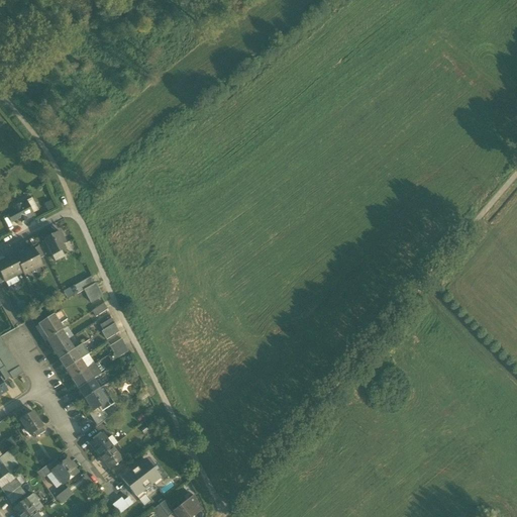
[(32,198),(25,202),(31,213),(37,209),(32,198)]
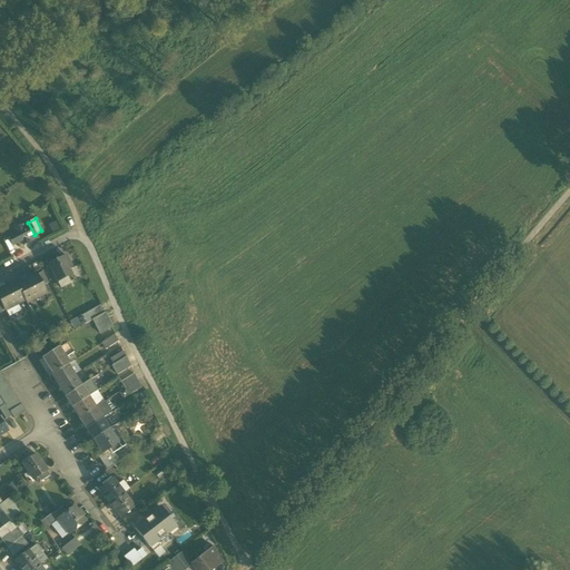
[(60,231),(56,222),(49,225),(52,234),(60,231)]
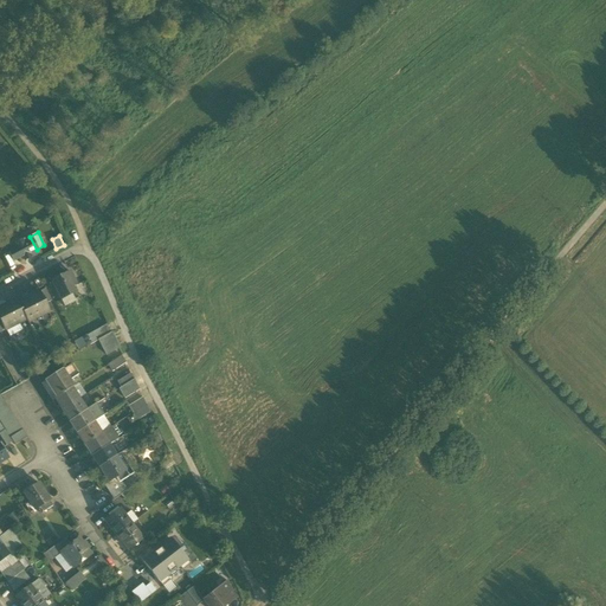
[(7,250),(14,260),(23,257),(25,260),(39,253),(37,250),(30,237),(15,244),(17,245),(7,250)]
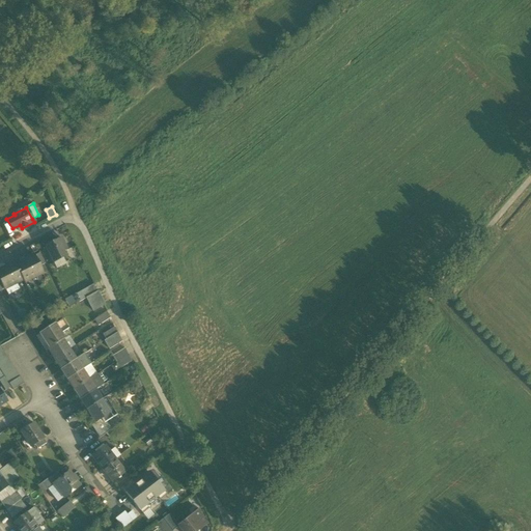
[(45,248),(52,263),(63,257),(65,256),(63,252),(65,251),(60,240),(45,248)]
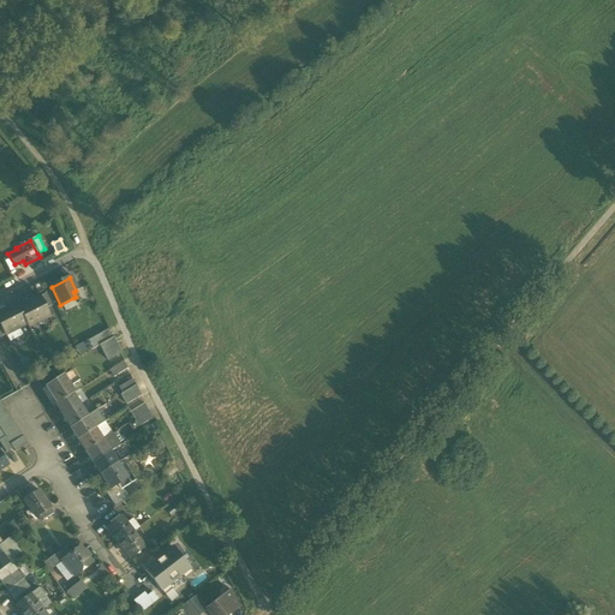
[(39,297),(45,309),(52,305),(45,293),(39,297)]
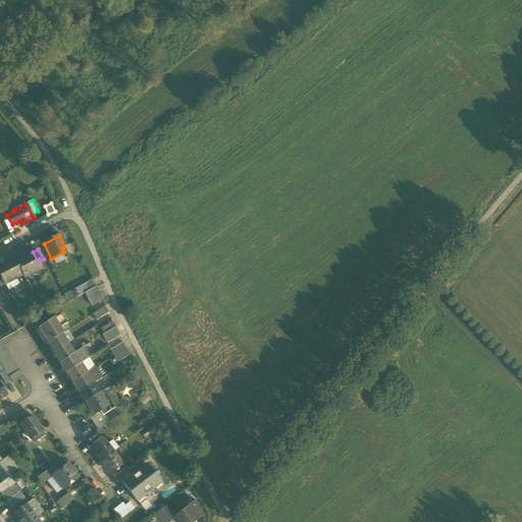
[(33,252),(15,260),(22,275),(23,277),(41,268),(38,262),(33,252)]
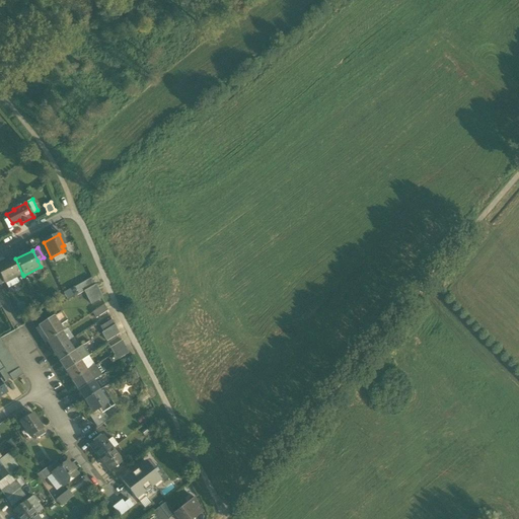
[(62,251),(51,257),(55,264),(65,258),(62,251)]
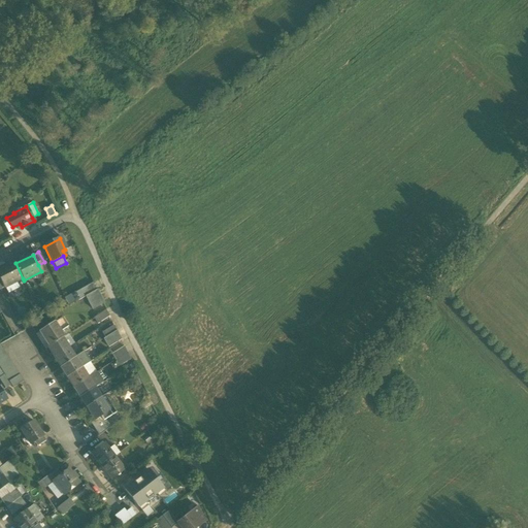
[(17,282),(23,278),(15,263),(14,261),(0,268),(0,279),(4,288),(17,282)]
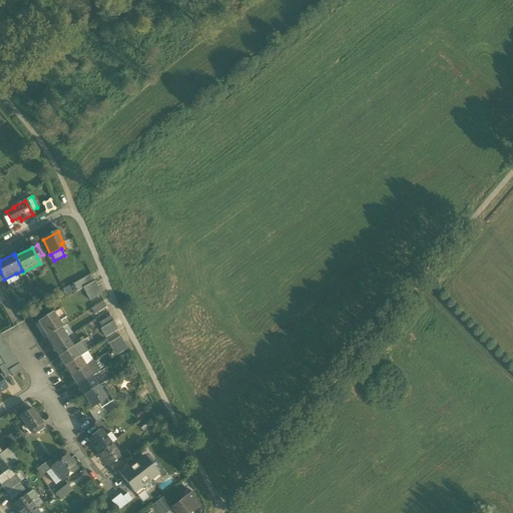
[(16,274),(4,280),(7,286),(19,280),(16,274)]
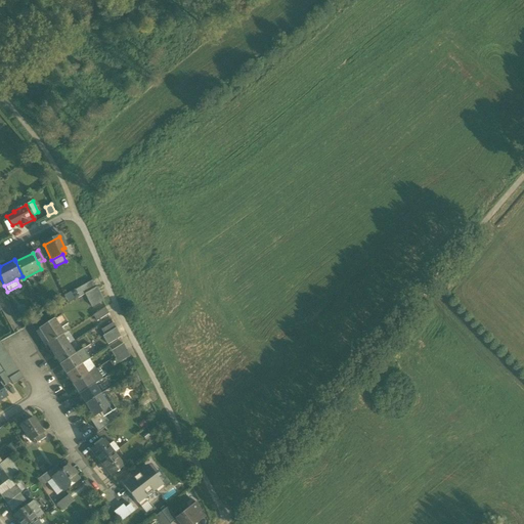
[(80,298),(85,295),(96,289),(96,288),(92,280),(75,290),(80,298)]
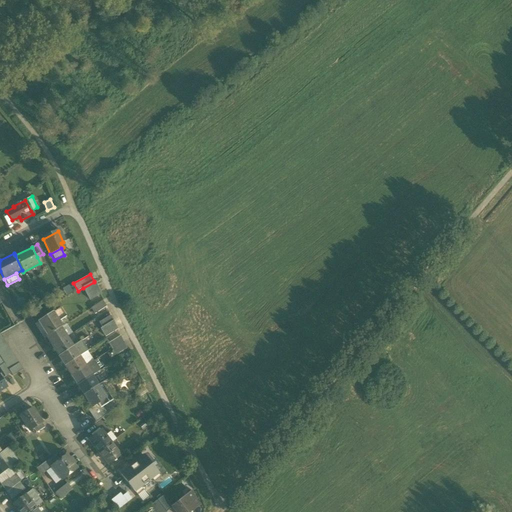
[(100,293),(94,282),(83,288),(89,299),(100,293)]
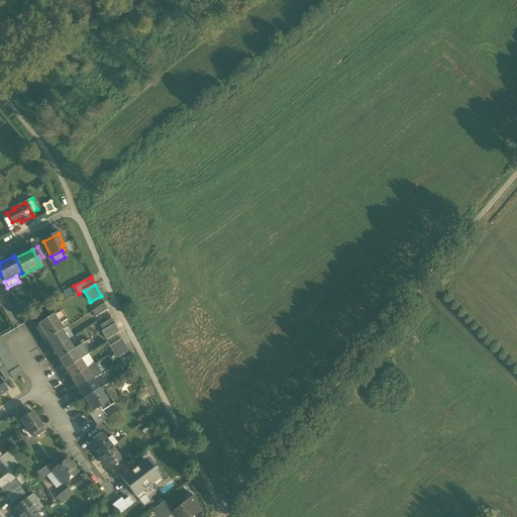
[(68,300),(79,294),(74,286),(64,292),(68,300)]
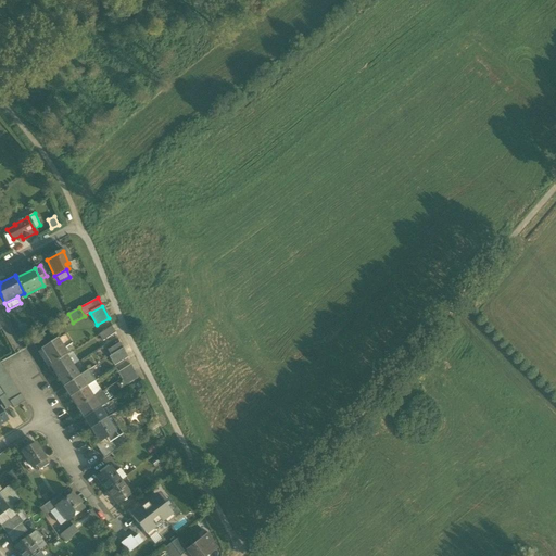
[(28,326),(19,328),(21,339),(30,338),(28,326)]
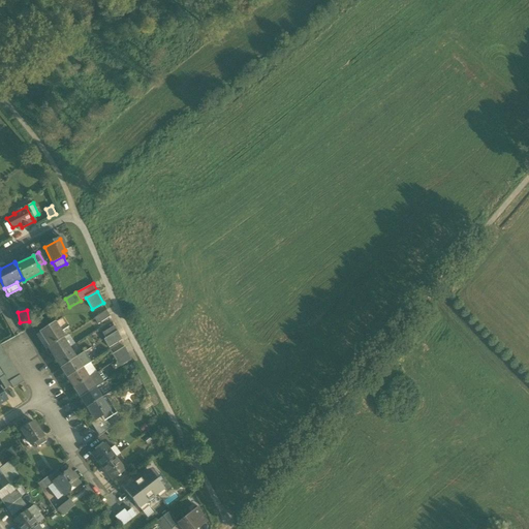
[(94,318),(98,324),(111,317),(106,311),(94,318)]
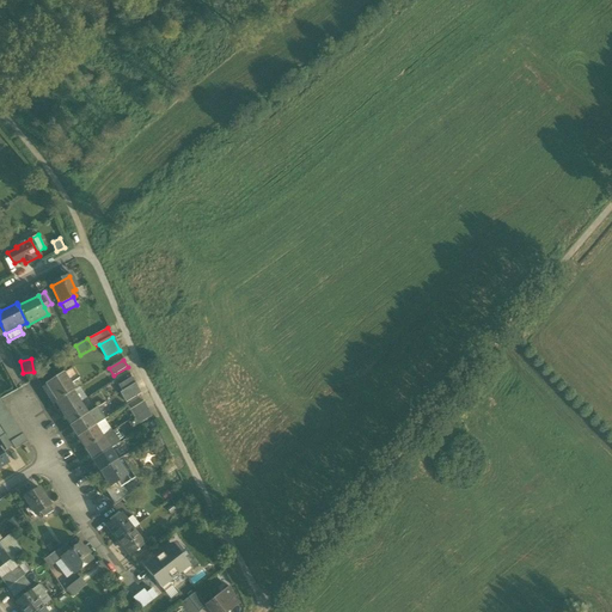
[(53,404),(55,403),(72,392),(74,391),(69,385),(79,379),(73,368),(42,389),(53,404)]
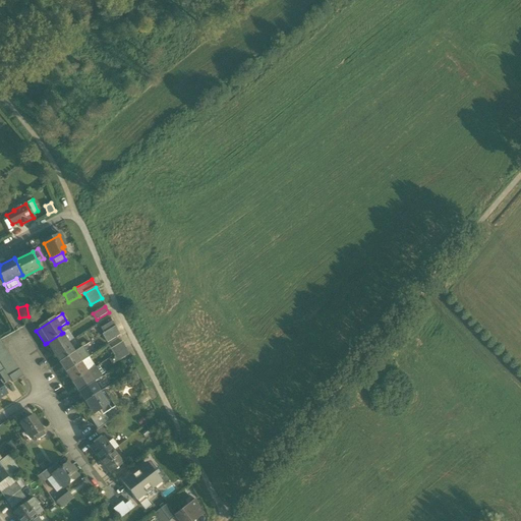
[(101,329),(105,334),(115,327),(112,322),(101,329)]
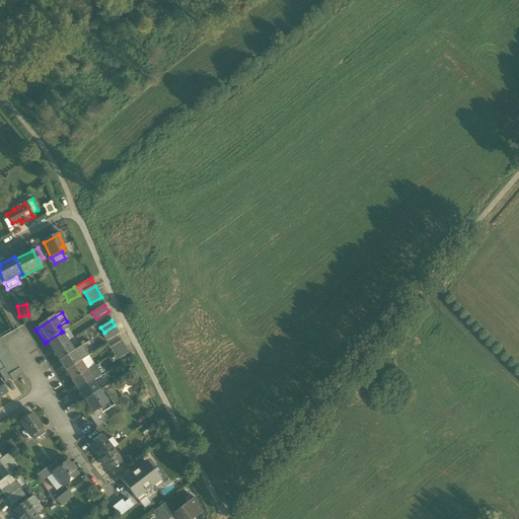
[(120,334),(115,325),(104,332),(102,334),(107,342),(120,334)]
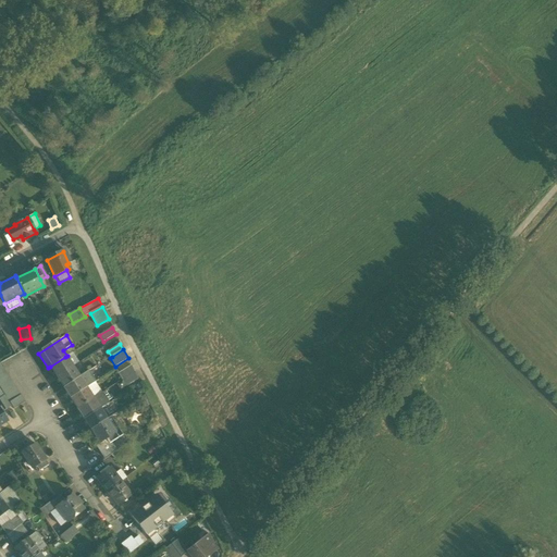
[(72,353),(67,356),(65,357),(72,368),(78,363),(72,353)]
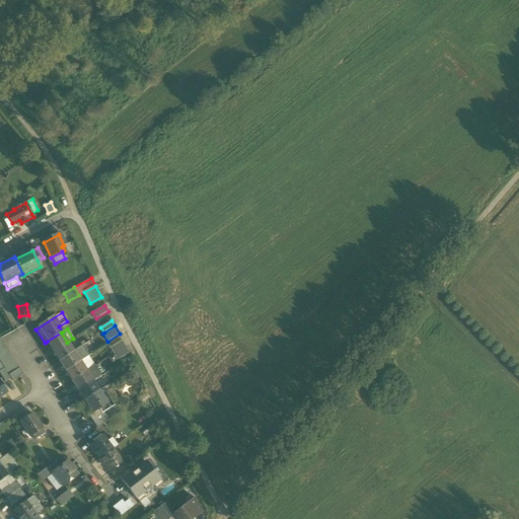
[(67,343),(61,332),(47,342),(53,352),(67,343)]
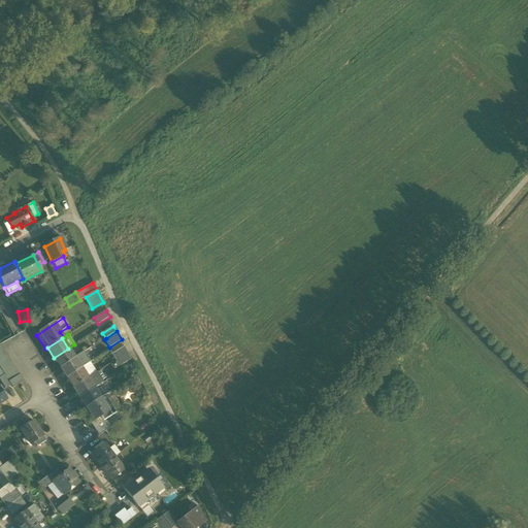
[(111,355),(116,361),(127,353),(124,347),(111,355)]
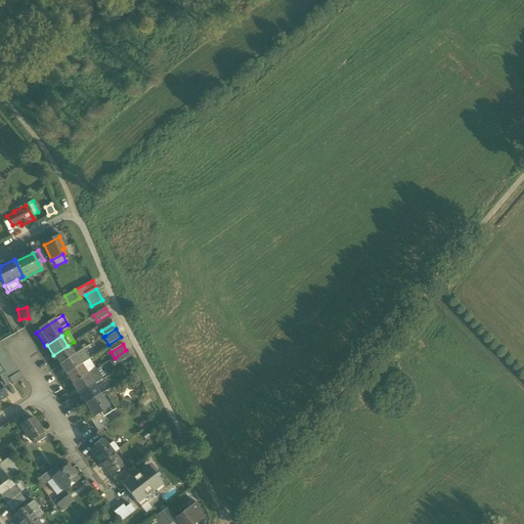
[(75,355),(68,346),(53,355),(60,364),(75,355)]
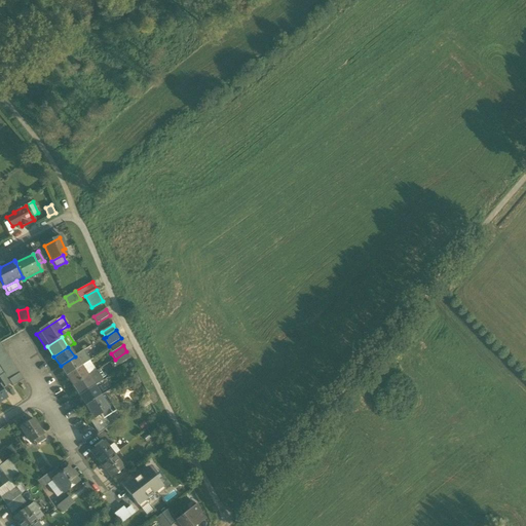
[(83,351),(75,357),(81,367),(89,362),(83,351)]
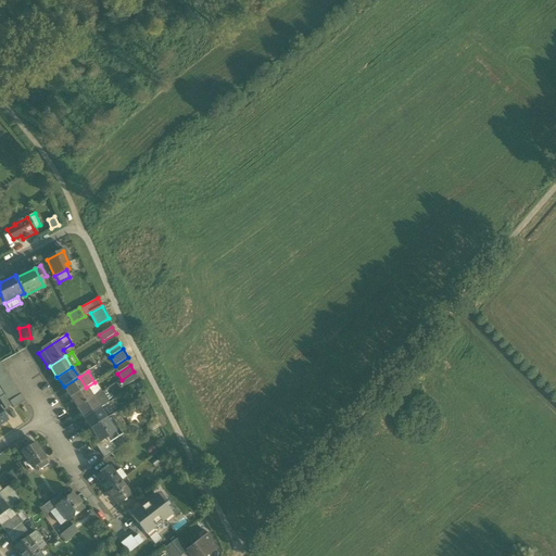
[(138,379),(134,371),(122,380),(126,387),(138,379)]
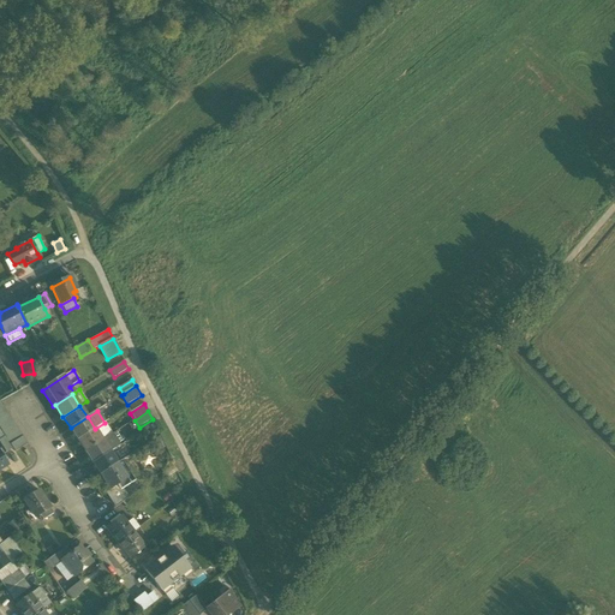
[(13,423),(9,416),(0,421),(0,429),(1,431),(13,423)]
